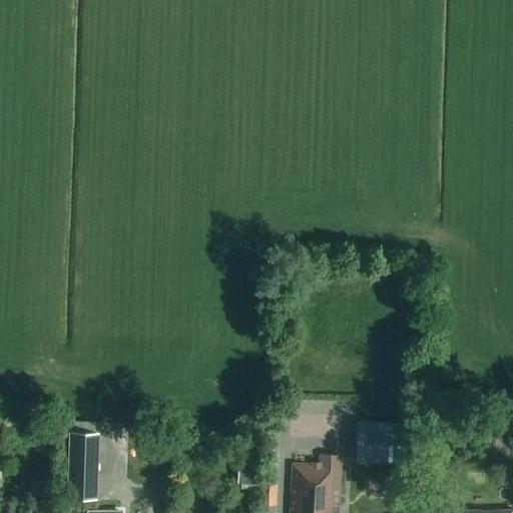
[(355,432),(354,462),(392,464),(410,465),(412,423),(356,421),(355,432)]
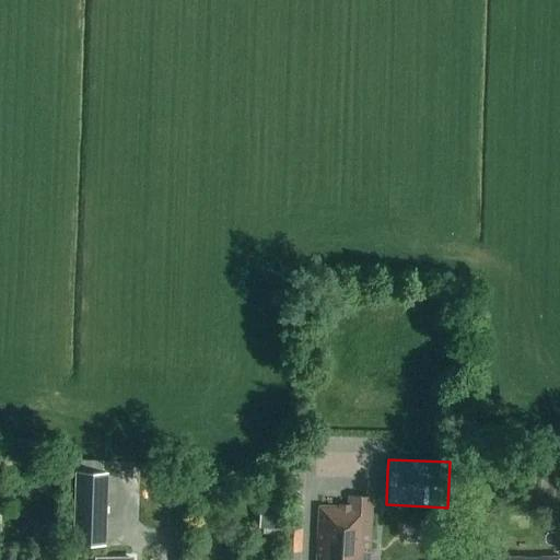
[(73,545),(105,546),(108,473),(103,473),(103,461),(77,461),(73,545)]
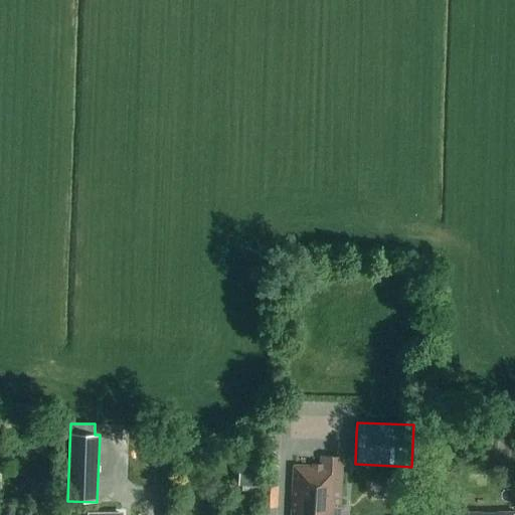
[(338,514),(341,458),(320,457),(320,467),(293,466),(290,514),(338,514)]
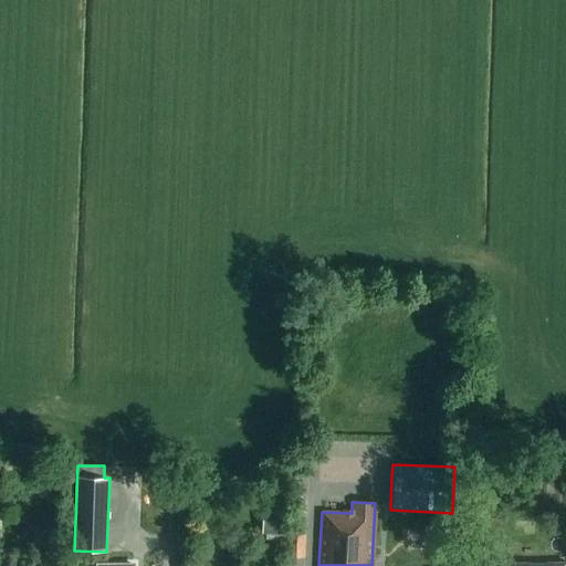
[(285,506),(262,506),(261,534),(284,535),(285,506)]
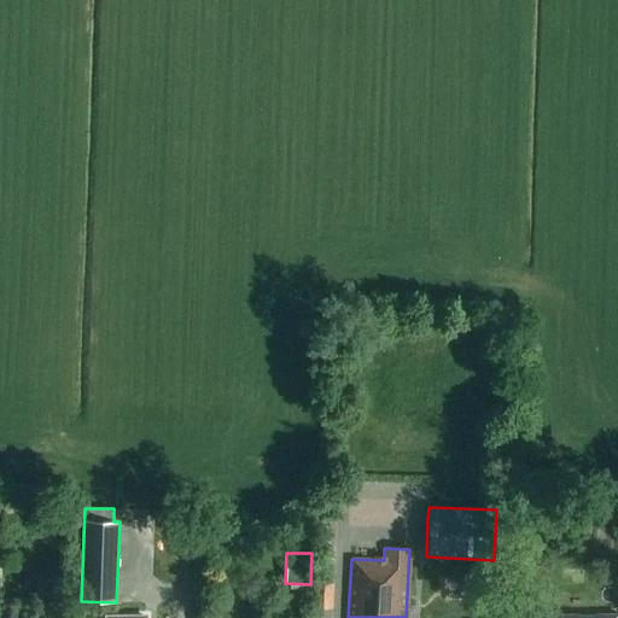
[(332,584),(313,583),(312,608),(331,610),(332,584)]
